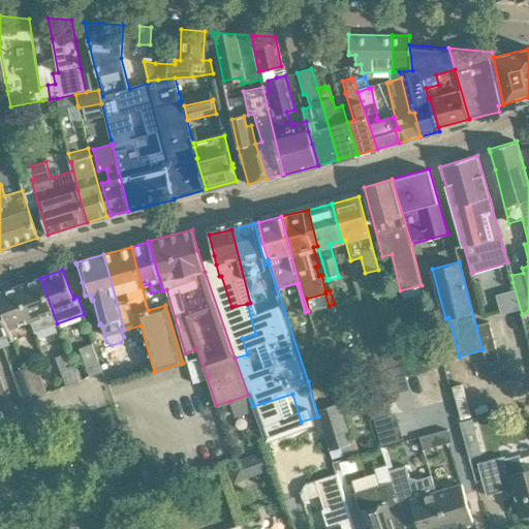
[(40,278),(18,286),(31,320),(35,332),(57,323),(40,278)]
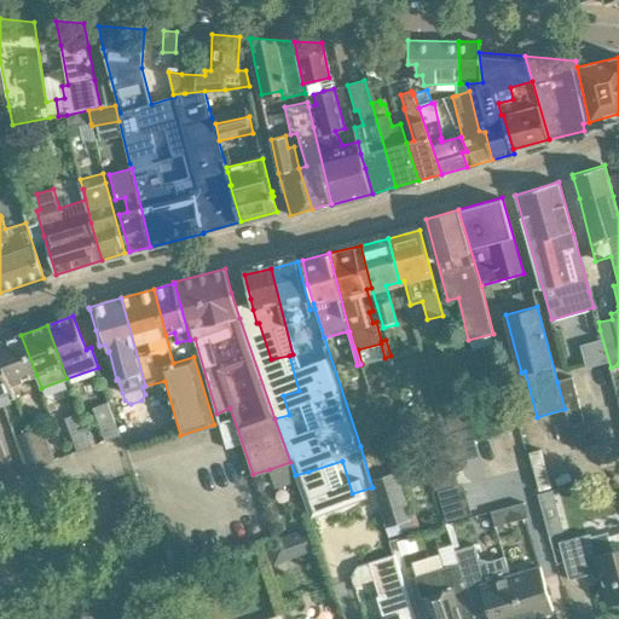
[(36,375),(21,335),(0,342),(0,360),(10,385),(35,375),(36,375)]
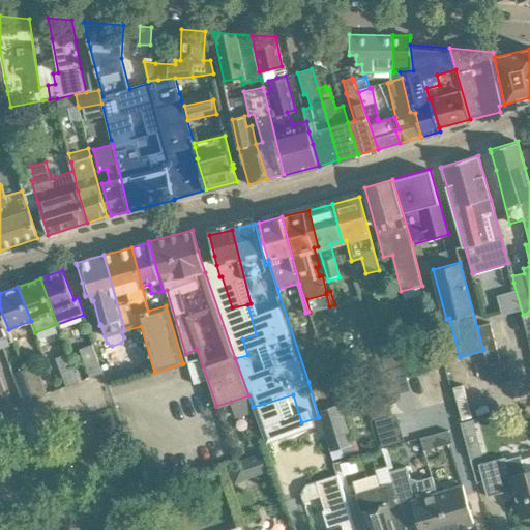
[(0,336),(9,334),(8,329),(0,308),(0,336)]
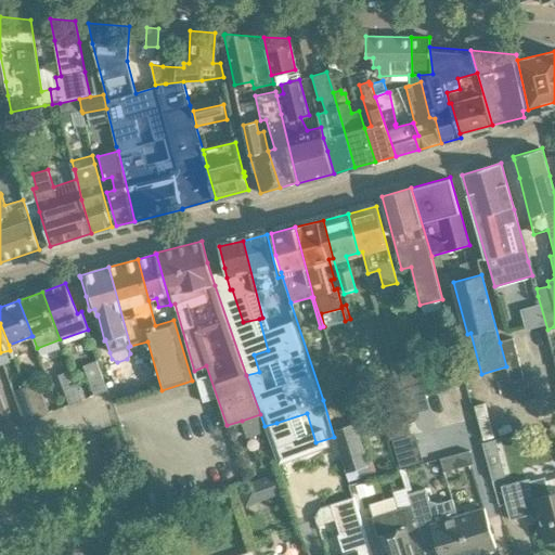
[(512,339),(500,343),(506,366),(511,381),(516,402),(536,398),(529,376),(523,377),(512,339)]
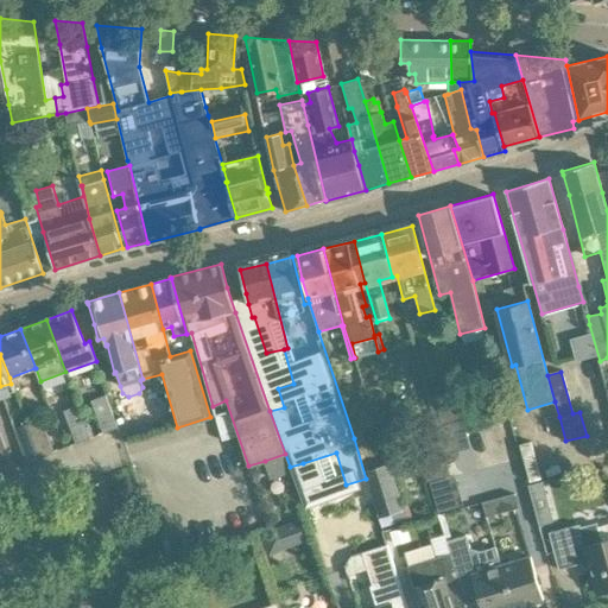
[(92,400),(95,411),(103,434),(118,428),(106,396),(92,400)]
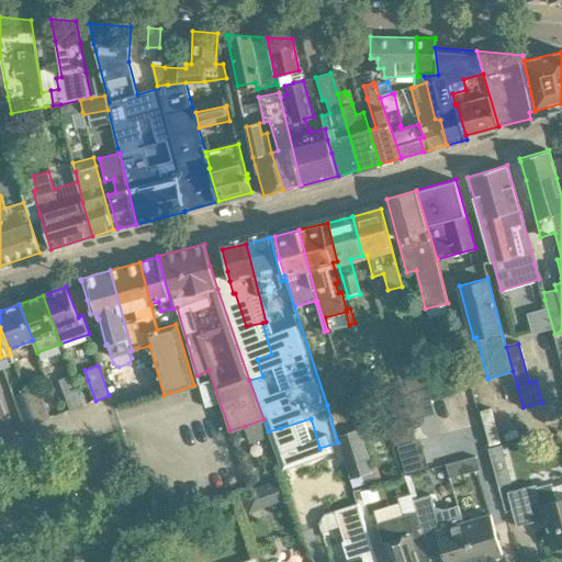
[(123,384),(133,382),(130,370),(120,373),(123,384)]
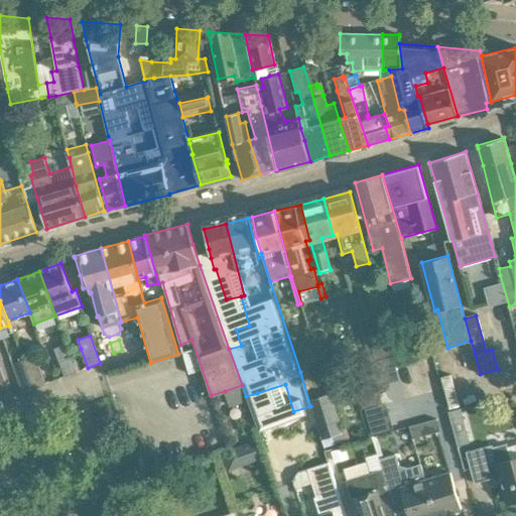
[(54,350),(57,358),(65,376),(77,372),(67,345),(54,350)]
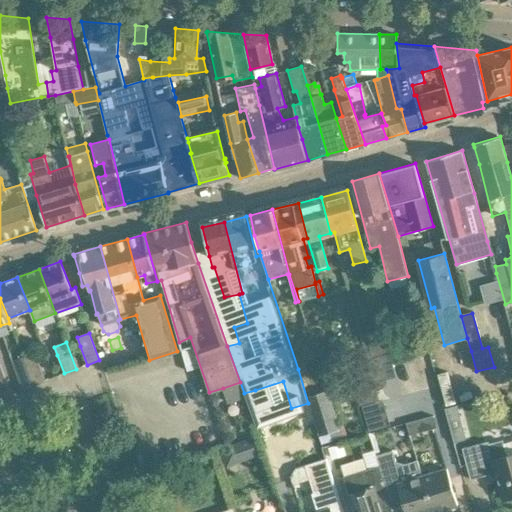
[(424,346),(413,349),(412,342),(391,347),(393,360),(426,353),(424,346)]
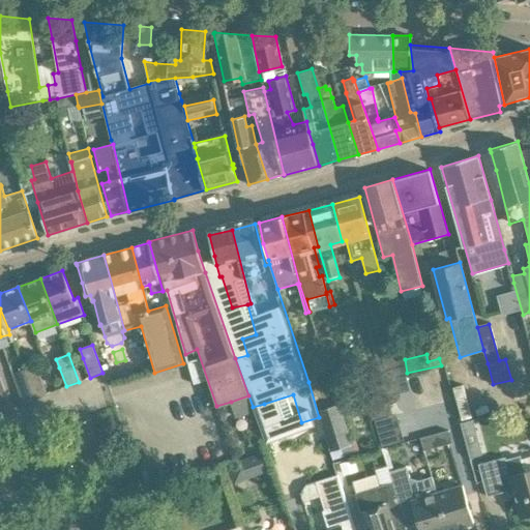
[(36,365),(24,371),(34,399),(47,393),(36,365)]
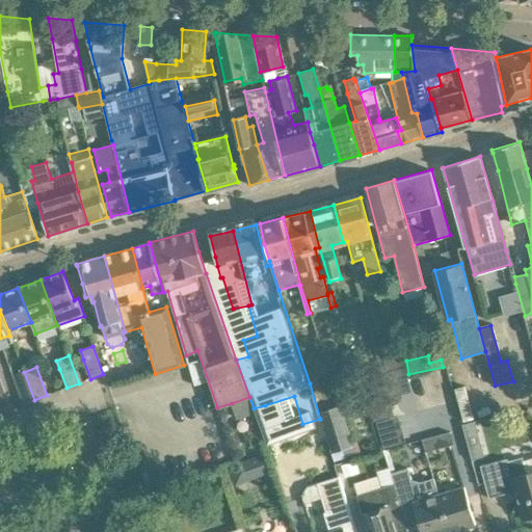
[(24,372),(12,376),(23,404),(34,400),(24,372)]
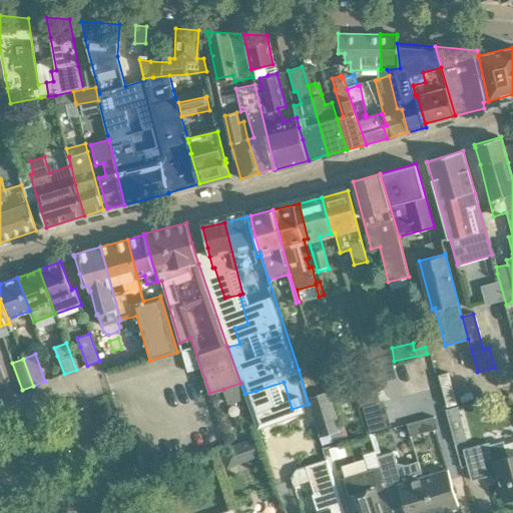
[(0,366),(0,397),(11,394),(0,367),(0,366)]
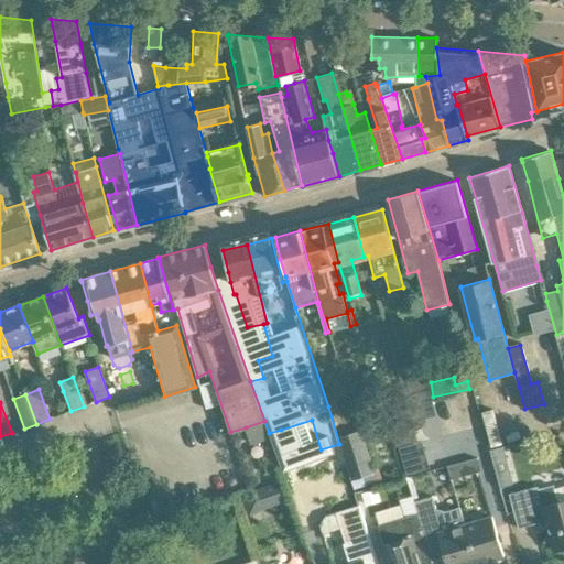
[(264,421),(246,427),(250,441),(268,435),(267,433),(269,433),(264,421)]
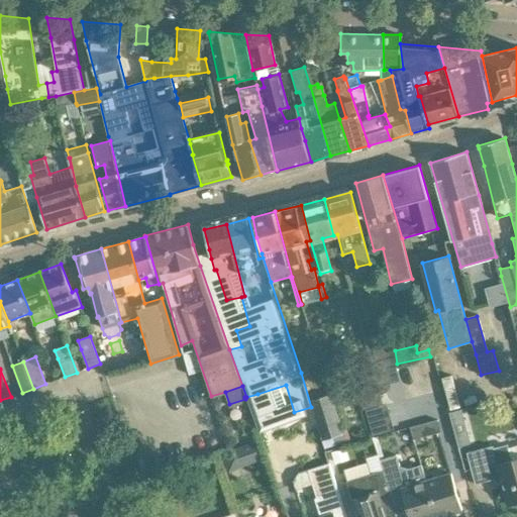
[(310,401),(316,422),(321,439),(342,433),(330,395),(310,401)]
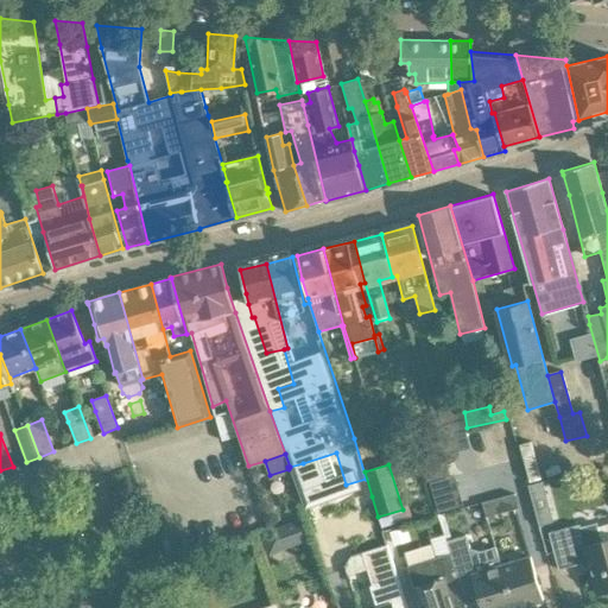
[(439,510),(463,501),(455,476),(430,486),(439,510)]
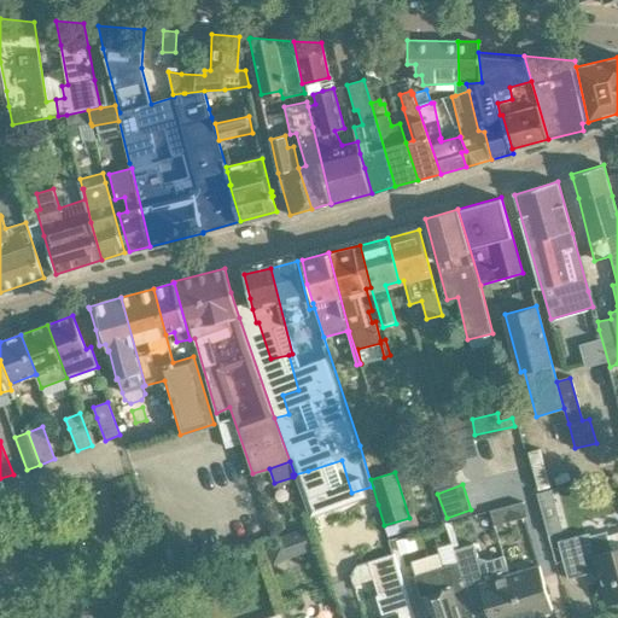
[(490,511),(494,525),(528,517),(523,502),(490,511)]
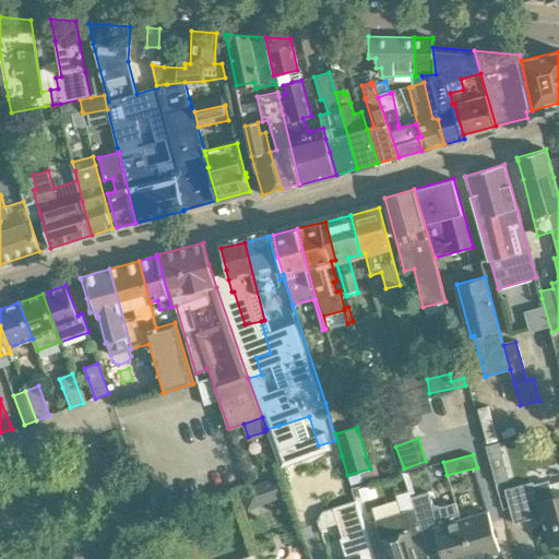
[(506,470),(492,473),(496,485),(509,482),(506,470)]
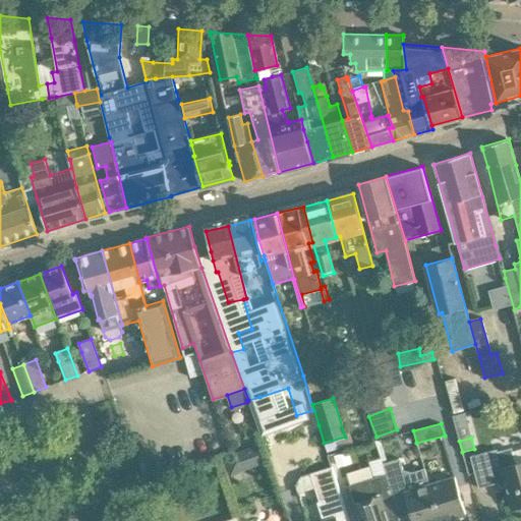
[(230,476),(263,463),(254,444),(222,457),(230,476)]
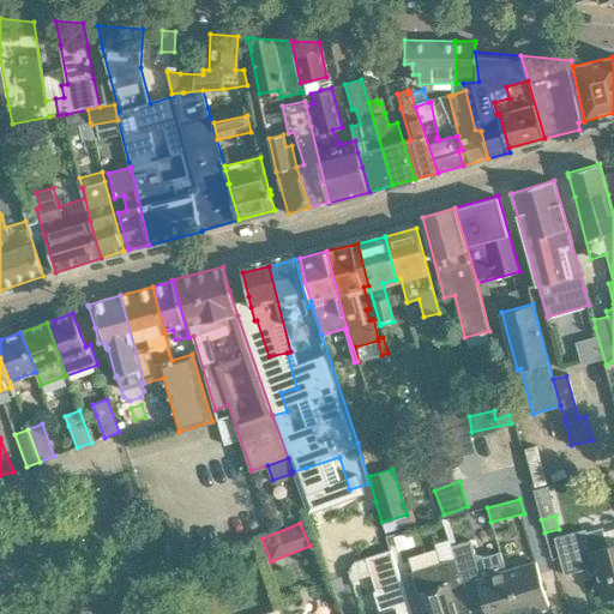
[(554,537),(558,552),(564,575),(595,566),(603,600),(613,596),(613,528),(603,531),(602,529),(581,535),(579,531),(554,537)]
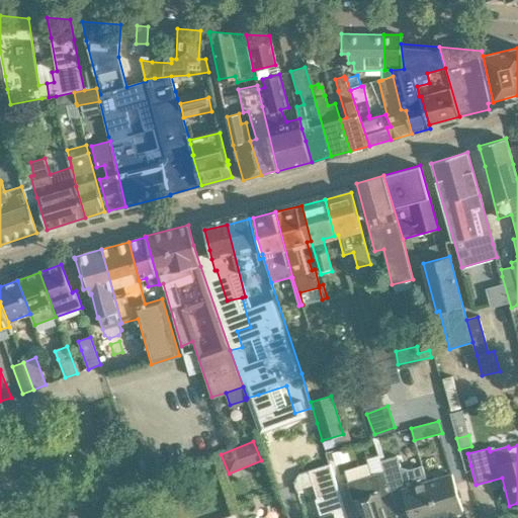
[(398,456),(380,461),(383,470),(390,491),(396,510),(407,507),(410,517),(438,517),(428,482),(415,486),(410,469),(401,466),(398,456)]
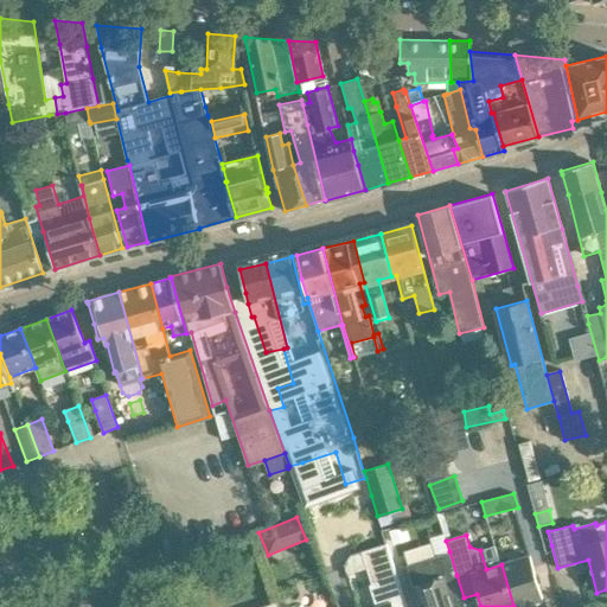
[(449,551),(440,555),(402,567),(409,588),(414,587),(420,606),(465,606),(464,600),(464,598),(457,575),(449,551)]
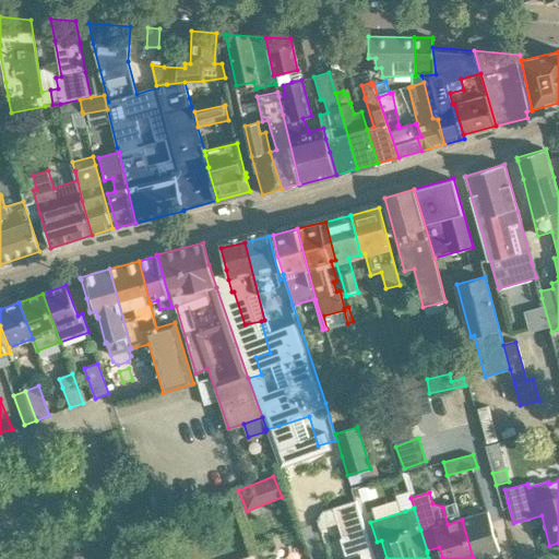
[(488,511),(462,520),(473,558),(485,558),(490,558),(489,555),(500,551),(488,511)]
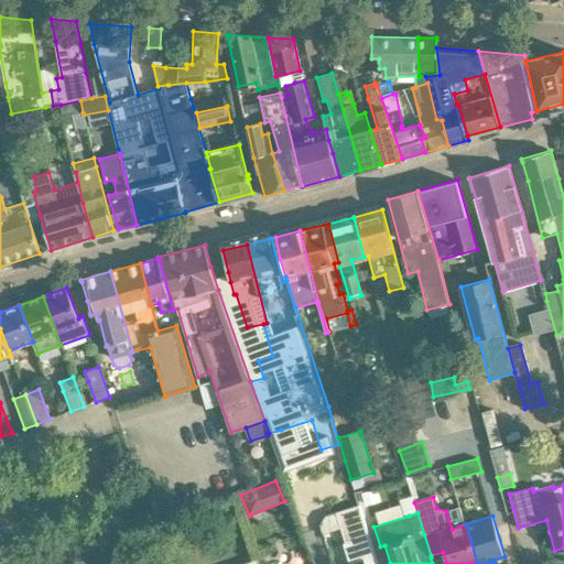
[(349,563),(364,563),(364,562),(376,557),(366,525),(351,531),(354,540),(343,543),(349,563)]
